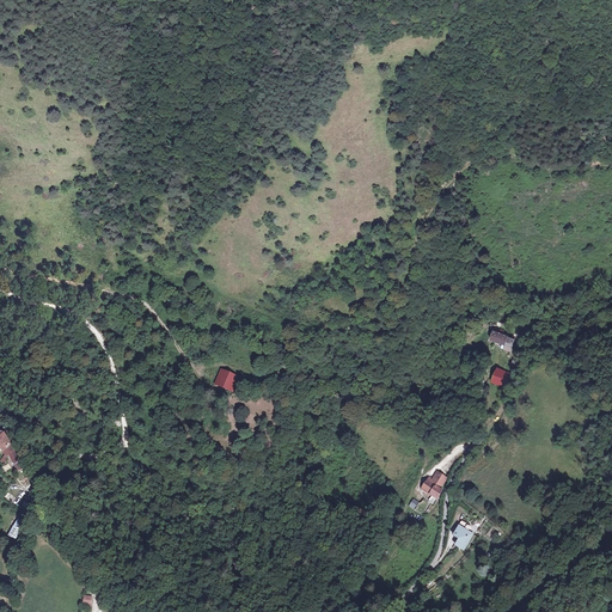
[(514,342),(510,341),(512,335),(495,331),(493,344),(507,347),(507,352),(512,353),(514,342)]
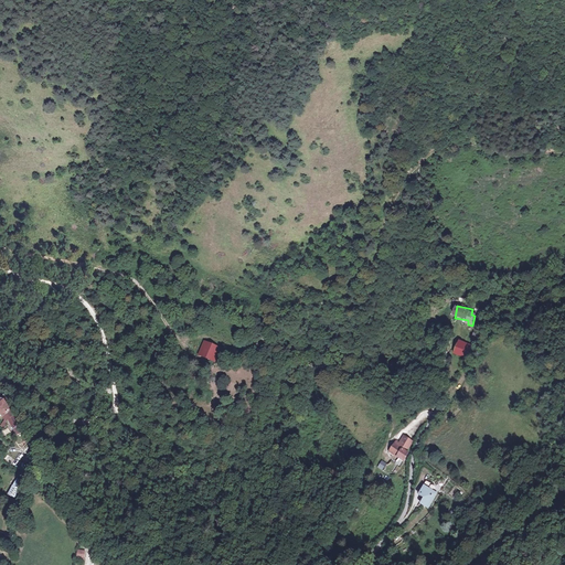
[(477,336),(473,333),(469,343),(458,339),(452,353),(468,359),(477,336)]
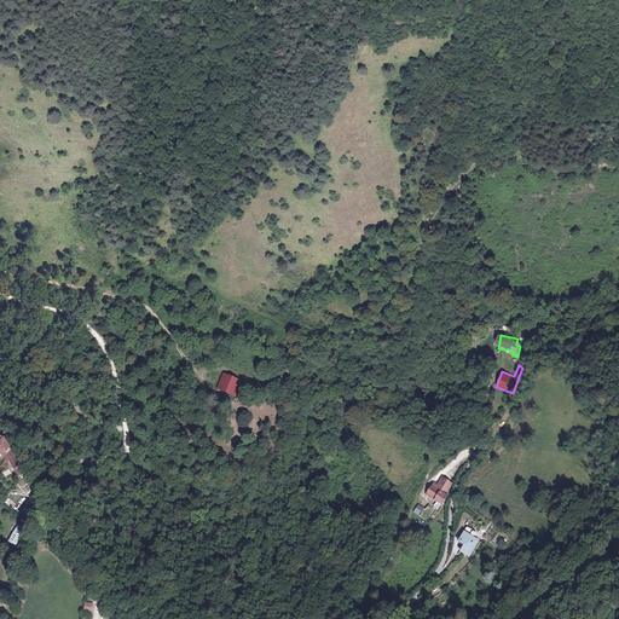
[(241,381),(223,375),(217,391),(235,397),(241,381)]
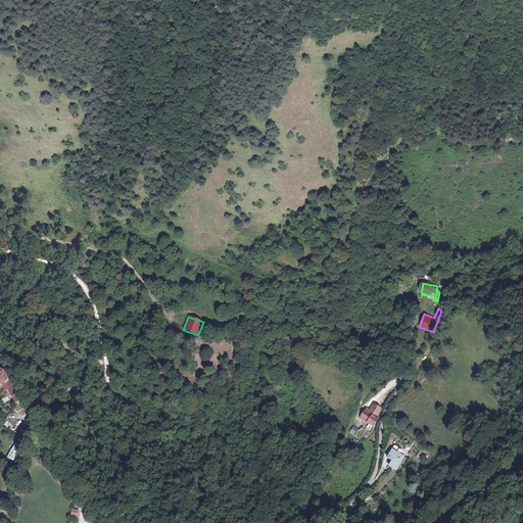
[(17,392),(6,382),(0,385),(0,386),(4,390),(6,392),(12,398),(17,392)]
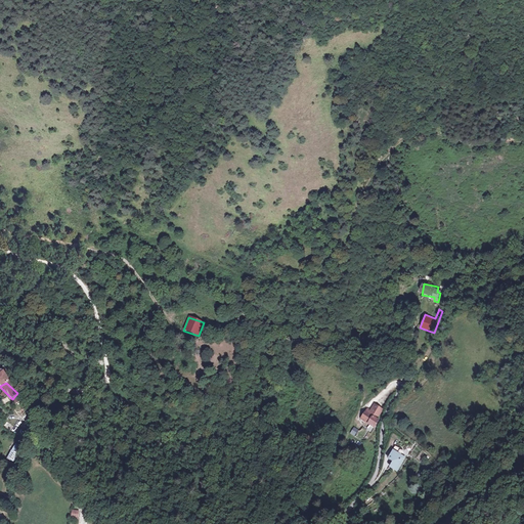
[(359,415),(374,423),(378,417),(377,416),(381,407),(374,403),(369,409),(364,406),(359,415)]
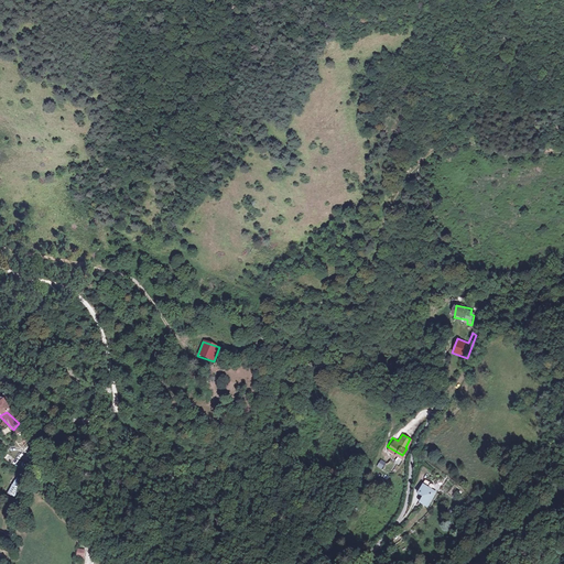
[(377,467),(381,469),(386,463),(380,459),(377,467)]
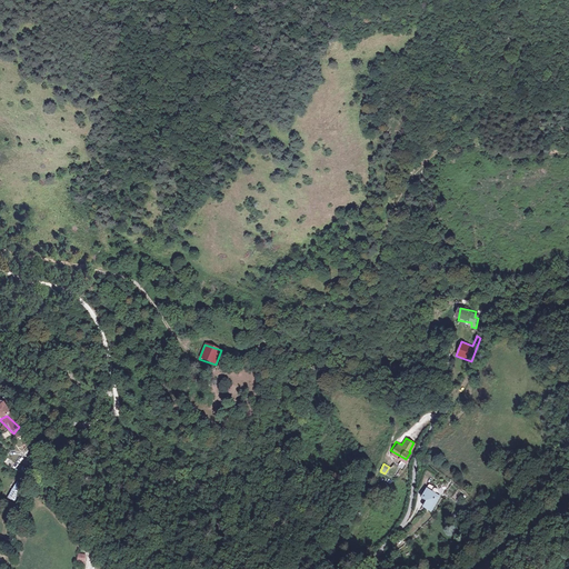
[(429,500),(427,507),(432,510),(440,496),(435,492),(430,488),(425,493),(425,495),(425,497),(429,500)]
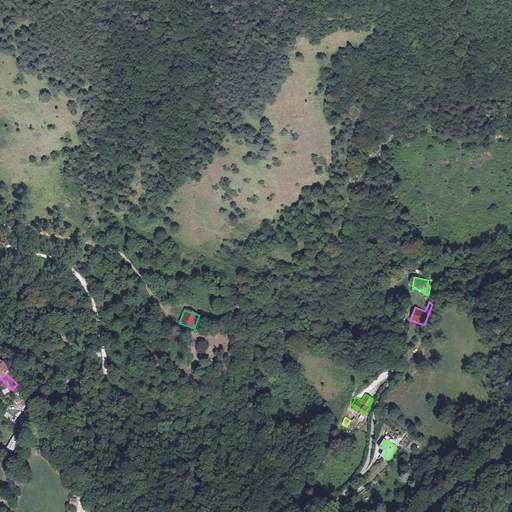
[(18,444),(10,440),(6,448),(14,452),(18,444)]
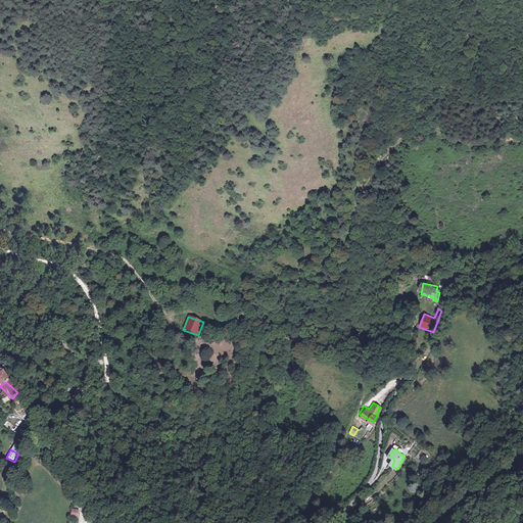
[(79,510),(70,510),(69,517),(78,518),(79,510)]
